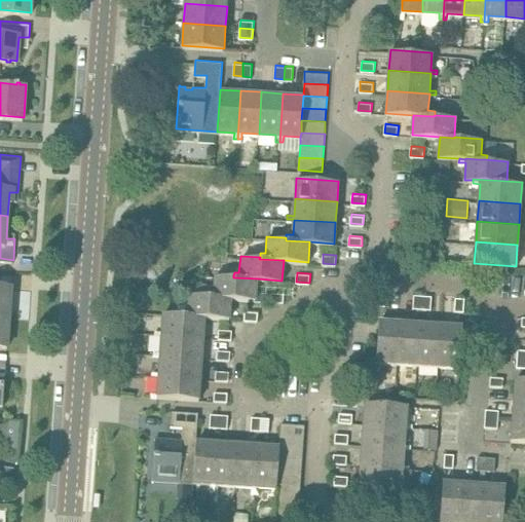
[(208,296),(231,298),(256,299),(257,278),(233,277),(233,275),(214,274),(213,291),(208,290),(208,294),(208,296)]
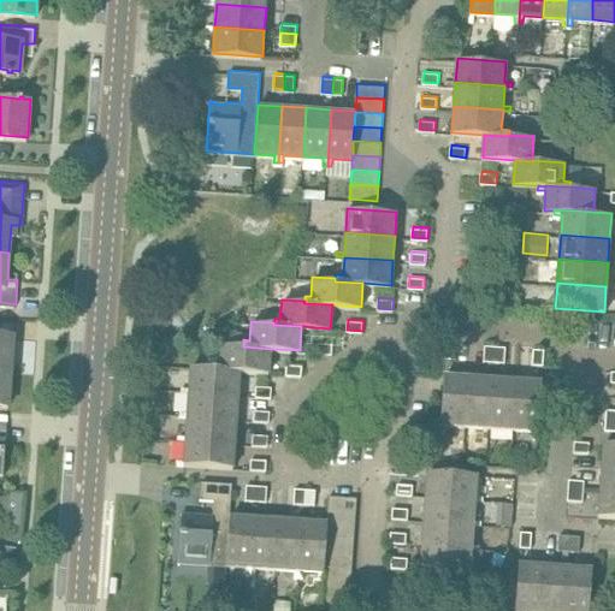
[(0,368),(11,369),(13,334),(0,333),(0,368)]
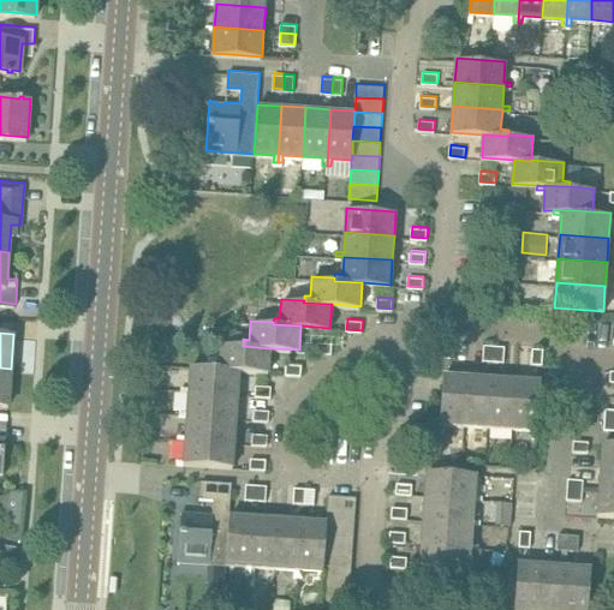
[(316,351),(332,352),(333,341),(317,340),(316,351)]
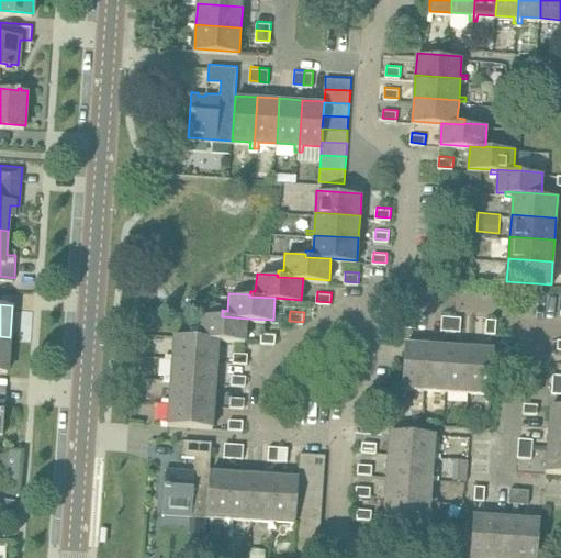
[(417,312),(407,311),(406,325),(416,326),(417,312)]
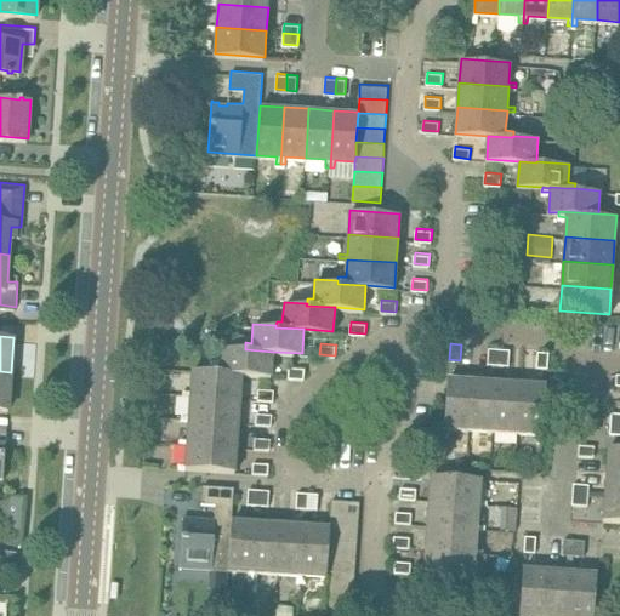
[(215,365),(214,369),(214,371),(243,374),(271,375),(273,352),(245,349),(245,347),(222,346),(221,365),(215,365)]
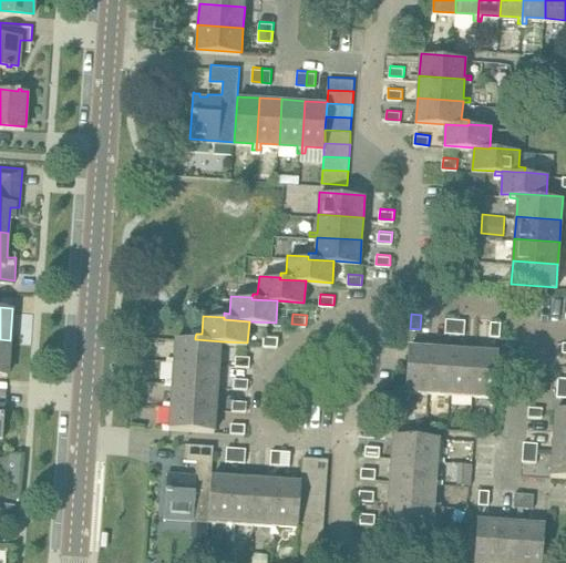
[(445,330),(455,331),(456,317),(446,316),(445,330)]
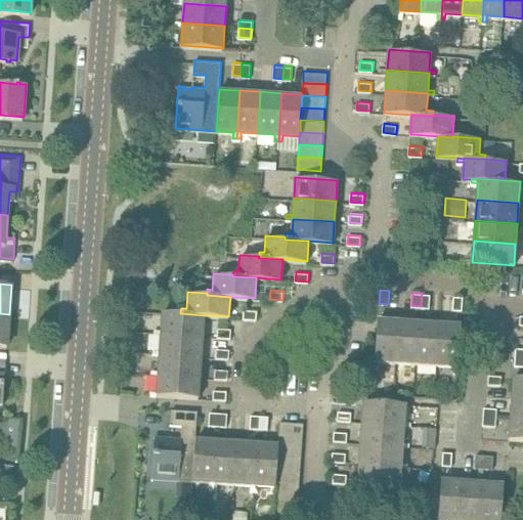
[(422,293),(421,306),(430,307),(430,294),(422,293)]
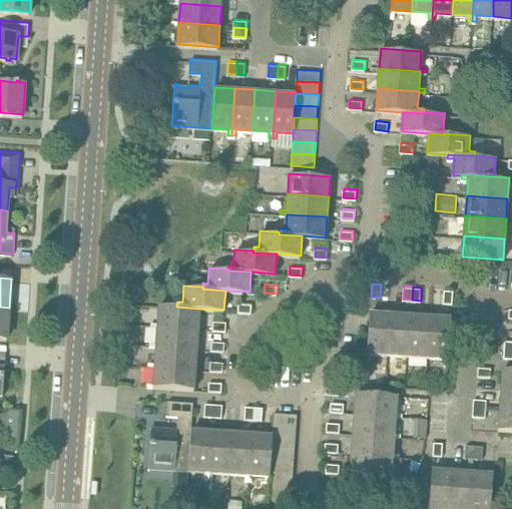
[(452,303),(453,290),(444,289),(443,302),(452,303)]
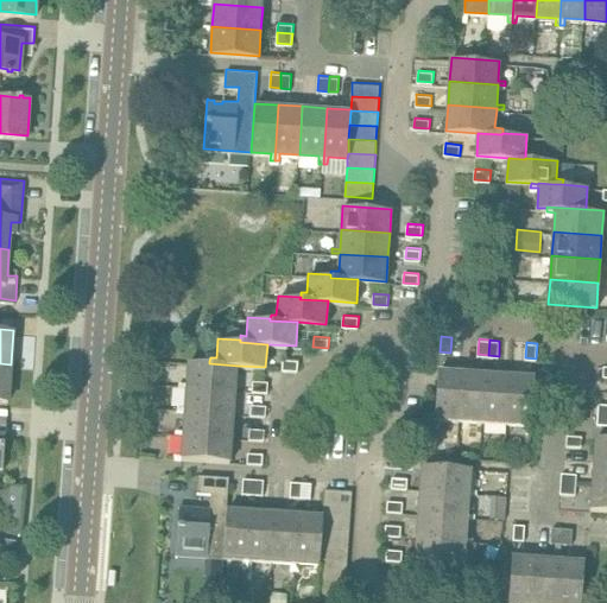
[(283,368),(298,369),(298,359),(283,357),(283,368)]
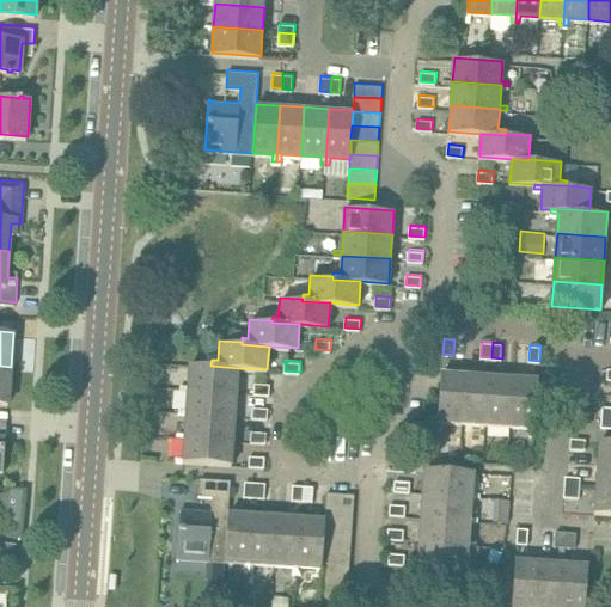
[(188,388),(237,392),(239,368),(211,366),(211,363),(190,362),(188,382),(181,382),(181,386),(188,387),(188,388)]
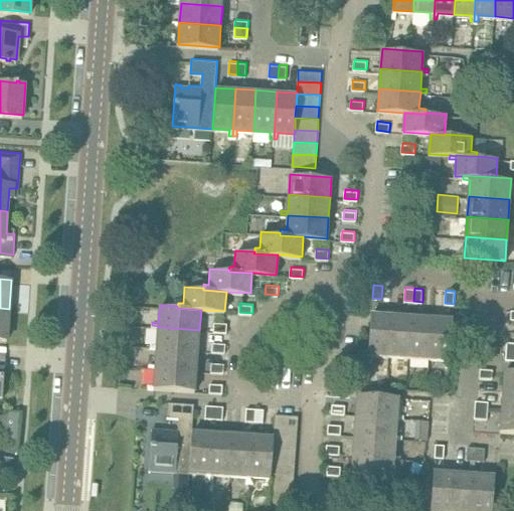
[(0,337),(7,338),(9,309),(0,308),(0,337)]
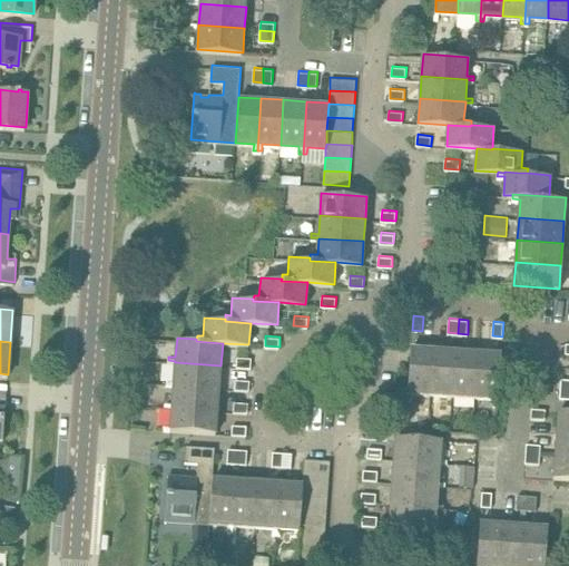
[(412,391),(431,392),(434,348),(411,345),(408,391),(408,398),(412,399),(412,391)]
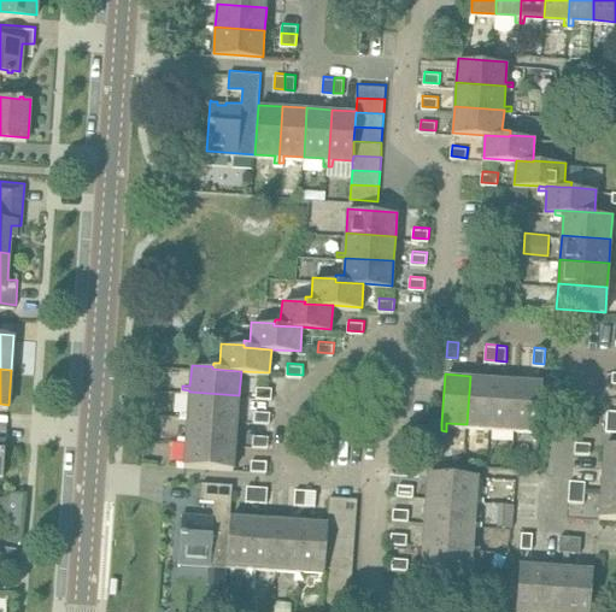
[(494,377),(470,376),(467,424),(491,427),(494,377)]
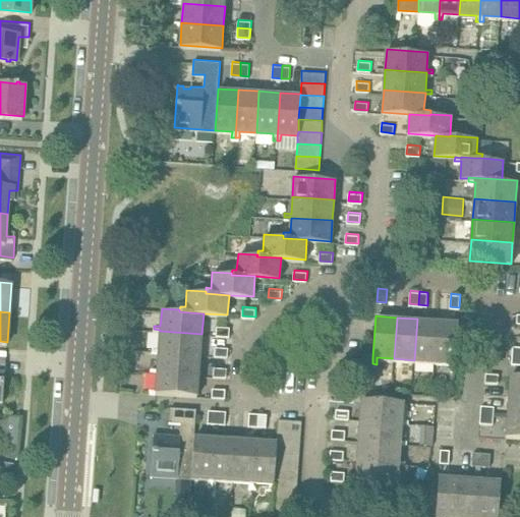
[(414,360),(436,361),(439,321),(417,319),(414,360)]
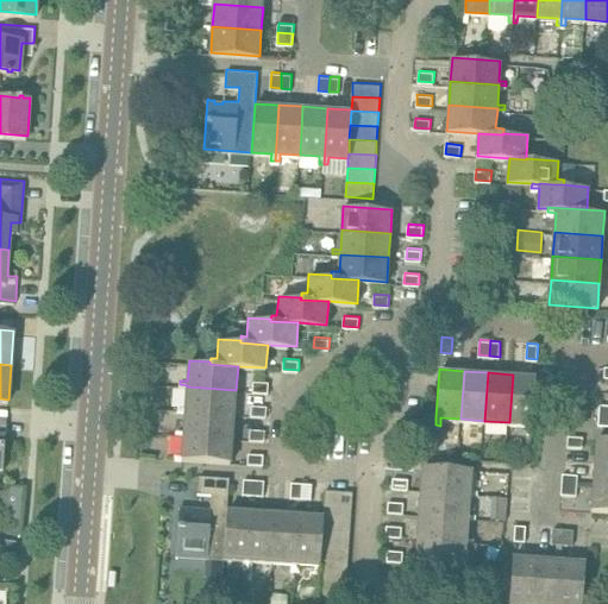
[(537,376),(513,375),(509,422),(527,423),(526,431),(524,431),(522,448),(531,450),(533,425),(537,376)]
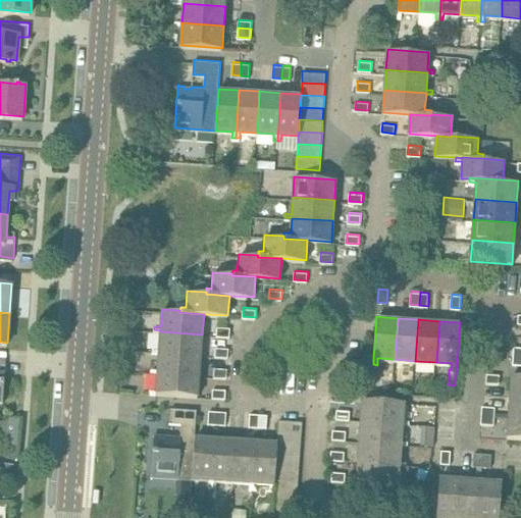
[(229,335),(230,326),(217,325),(216,334),(229,335)]
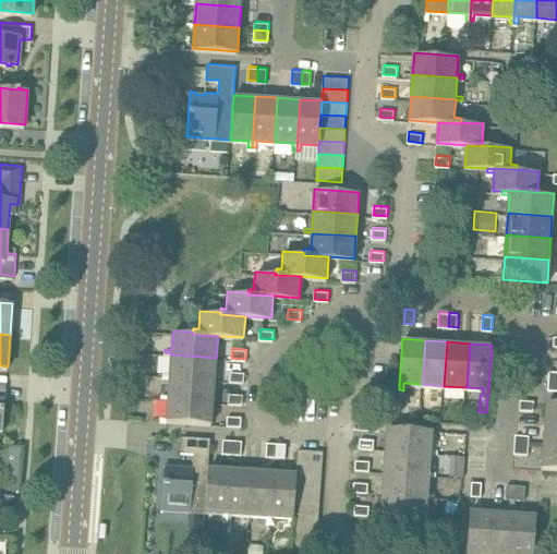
[(215,380),(216,358),(171,354),(170,371),(164,371),(164,374),(170,375),(170,376),(215,380)]
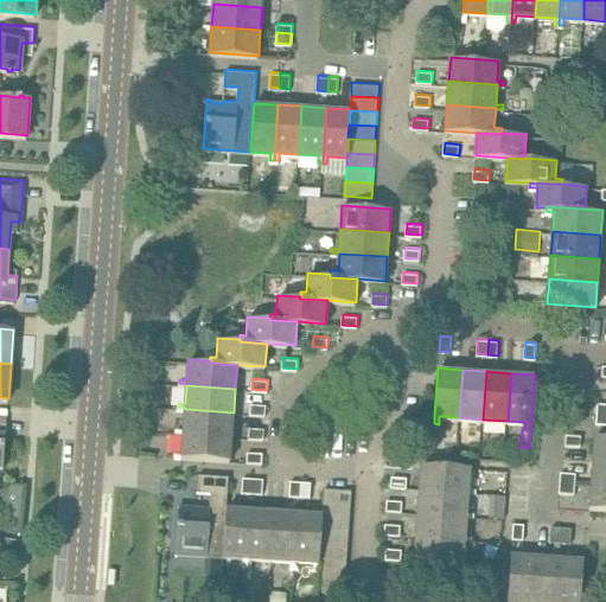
[(266,414),(266,403),(252,402),(250,412),(266,414)]
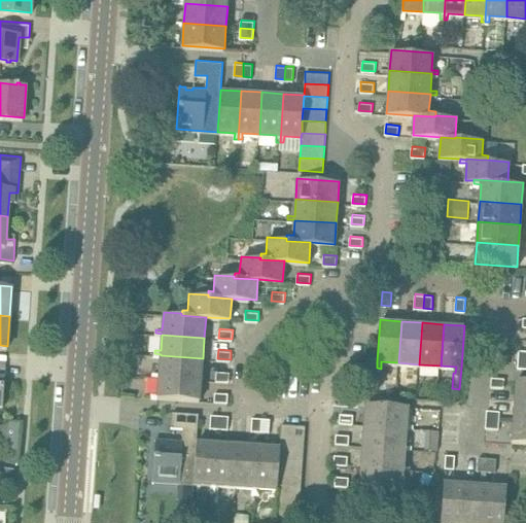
[(160,376),(201,379),(203,358),(161,355),(160,371),(152,371),(152,374),(160,375),(160,376)]
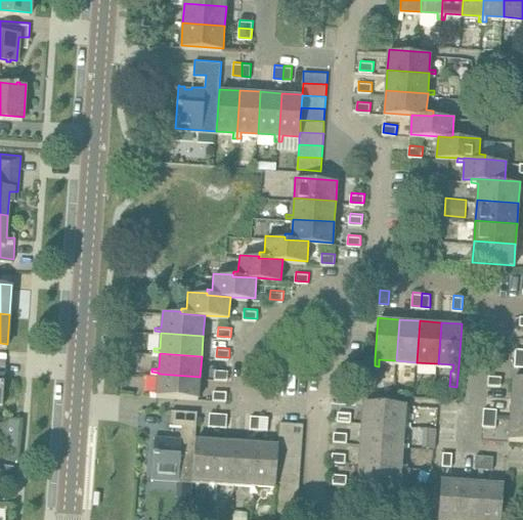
[(227,378),(228,369),(215,367),(215,377),(227,378)]
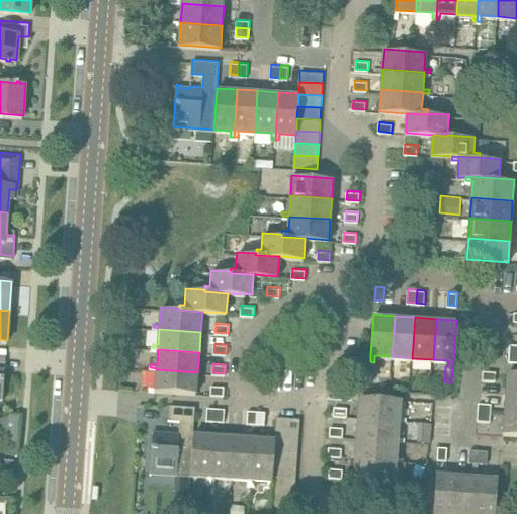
[(196,393),(197,372),(157,369),(155,386),(149,384),(149,389),(196,393)]
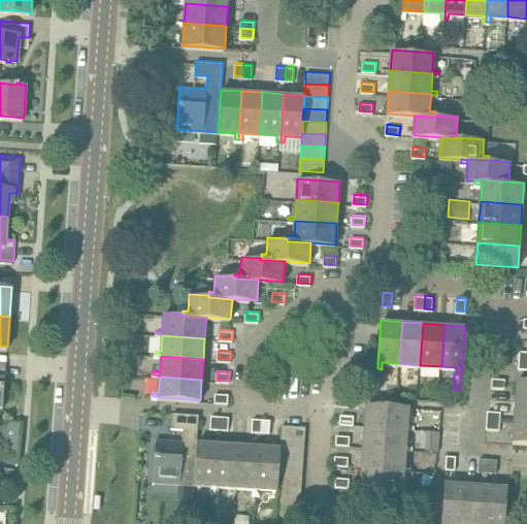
[(505,387),(505,378),(492,377),(492,386),(505,387)]
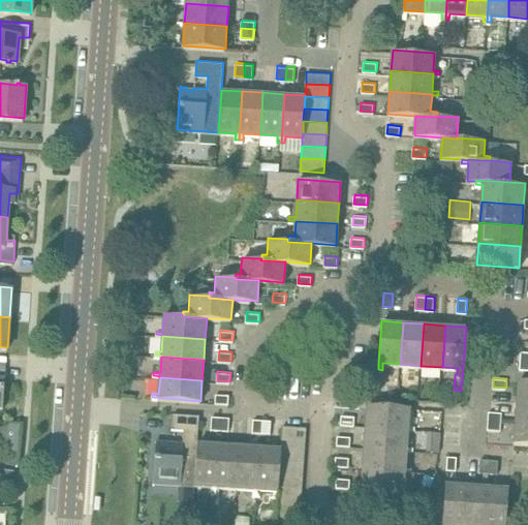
[(527,379),(519,379),(518,400),(527,400),(527,379)]
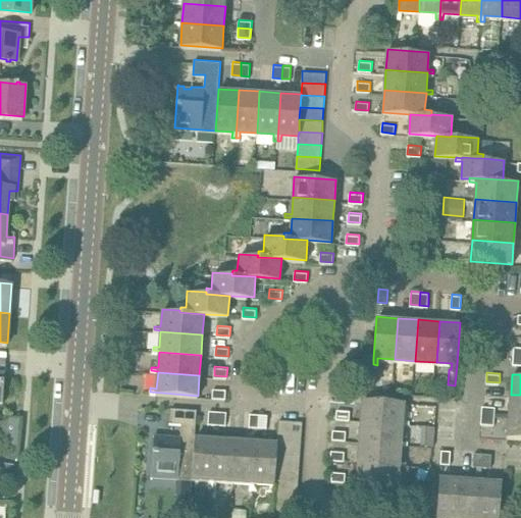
[(212,397),(225,398),(226,389),(213,387),(212,397)]
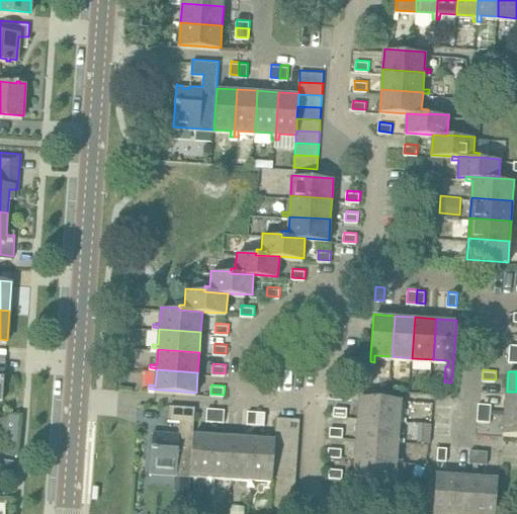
[(516,392),(507,392),(505,412),(516,413),(516,392)]
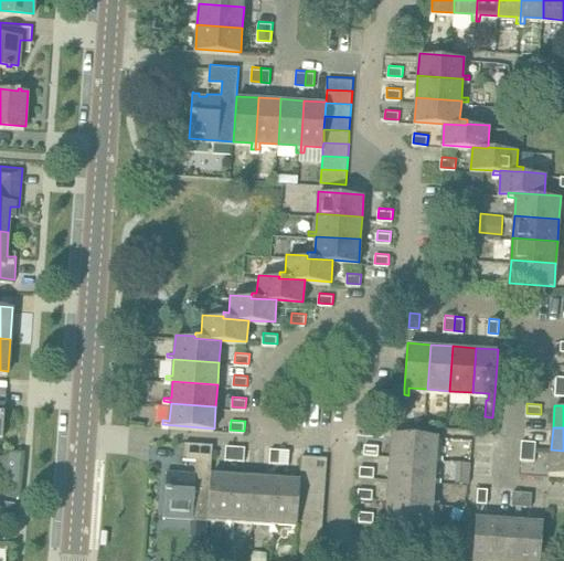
[(391,454),(436,457),(443,457),(444,453),(436,453),(437,434),(393,432),(391,454)]
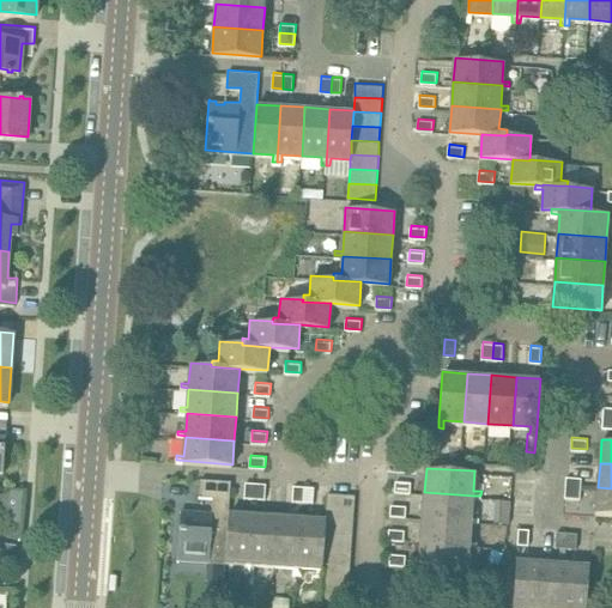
[(565,485),(581,486),(582,476),(567,475),(565,485)]
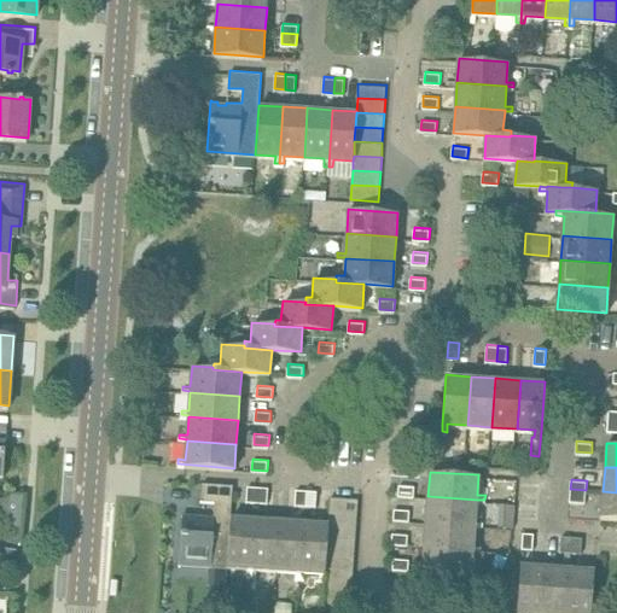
[(180,562),(227,566),(231,515),(233,484),(202,482),(201,498),(215,500),(214,515),(198,514),(198,517),(190,517),(190,513),(184,513),(184,512),(182,512),(179,564),(180,564),(180,562)]
